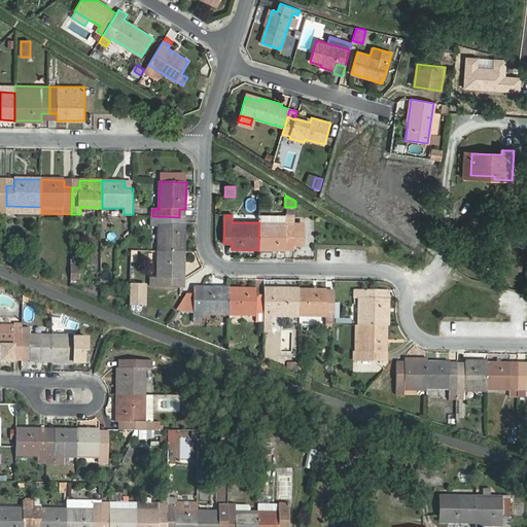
[(294,243),(294,245),(303,245),(303,222),(294,222),(294,216),(260,215),(260,222),(259,222),(258,250),(286,250),(286,248),(286,243),(294,243)]
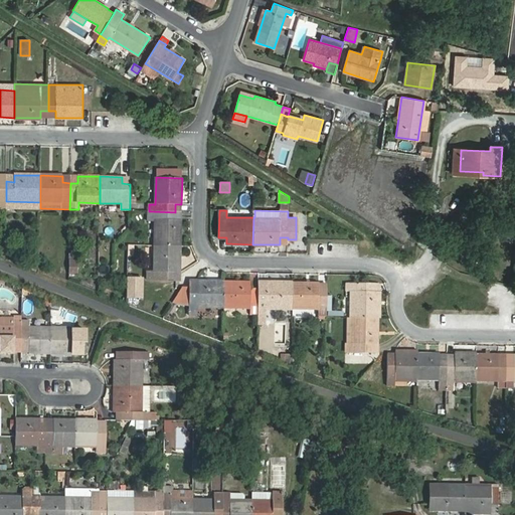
[(175,212),(149,211),(149,219),(155,219),(155,245),(181,245),(181,219),(175,219),(175,212)]
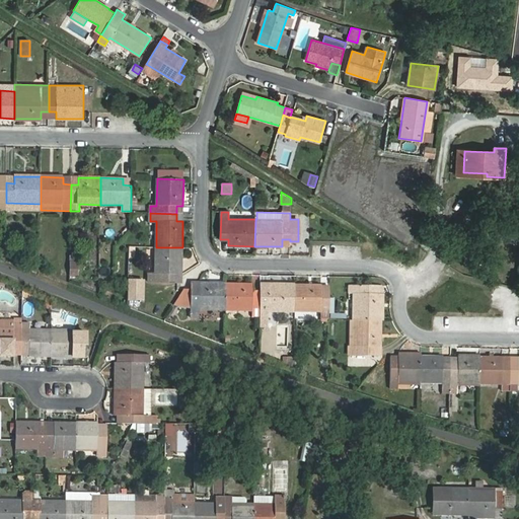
[(182,247),(156,247),(155,274),(149,274),(149,282),(176,282),(176,275),(182,275),(182,247)]
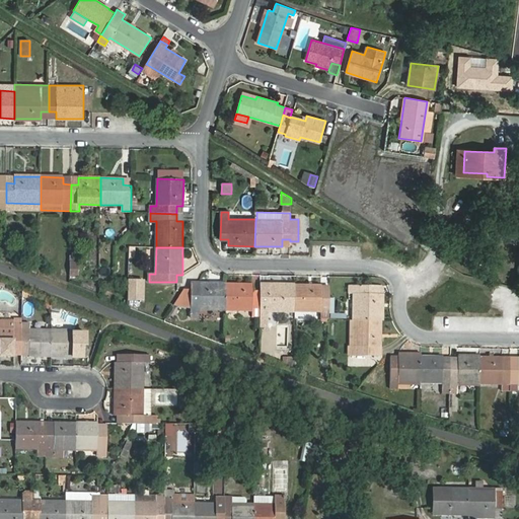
[(129,280),(129,300),(144,300),(144,280),(129,280)]
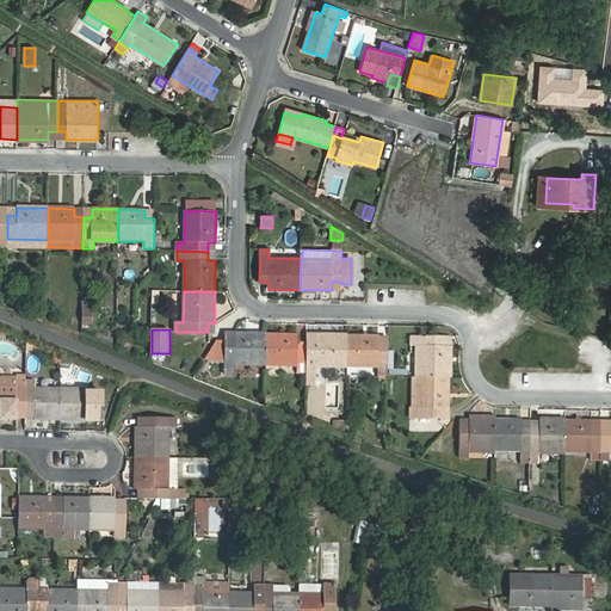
[(266,334),(235,333),(235,340),(224,340),(224,360),(224,375),(235,375),(235,365),(266,365),(266,334)]
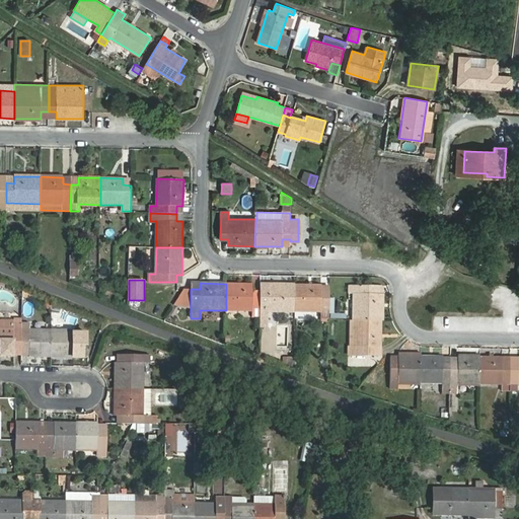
[(226,284),(226,310),(252,310),(252,317),(261,317),(261,291),(252,290),(253,284),(226,284)]
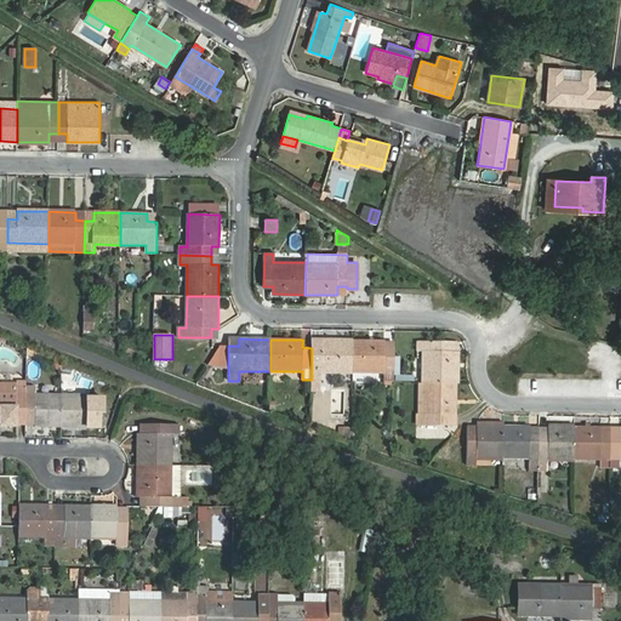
[(320,383),(320,380),(320,372),(353,372),(353,340),(322,340),(322,348),(312,348),(312,380),(312,382),(320,383)]
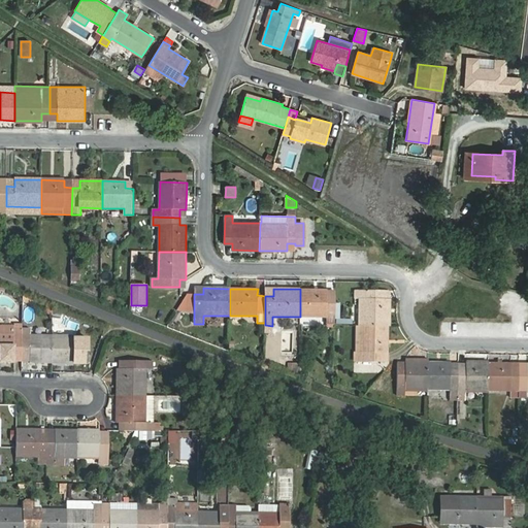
[(327,317),(327,323),(335,323),(335,296),(327,296),(327,290),(300,289),(300,317),(327,317)]
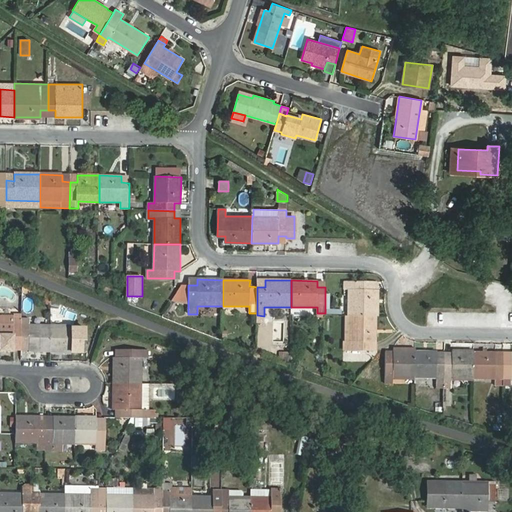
[(376,316),(377,290),(370,290),(370,282),(345,282),(345,289),(350,290),(350,316),(351,316),(376,316)]
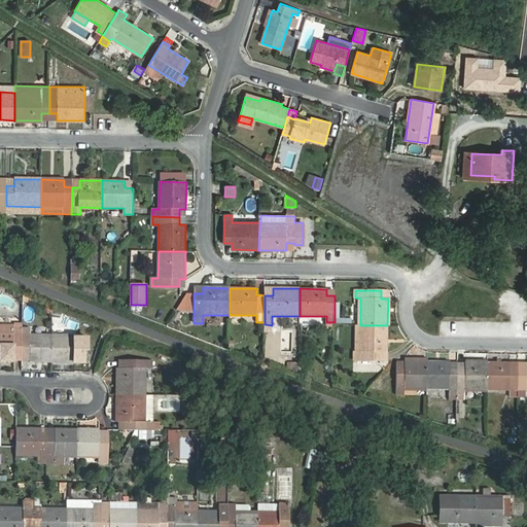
[(179,309),(187,311),(194,311),(194,293),(188,293),(179,309)]
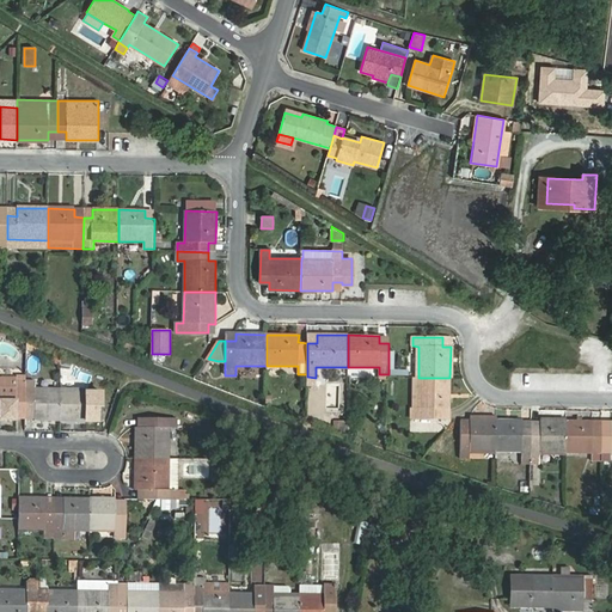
[(4,378),(0,377),(0,420),(17,420),(17,411),(25,411),(26,380),(17,380),(17,378),(14,378),(4,378)]
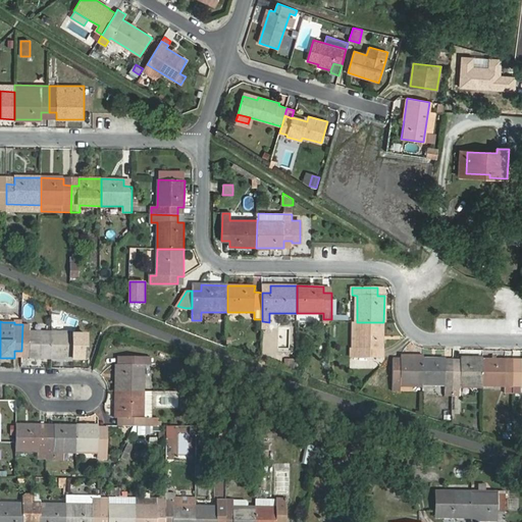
[(358,349),(353,349),(351,349),(351,357),(376,357),(376,349),(383,349),(383,322),(358,322),(358,349)]
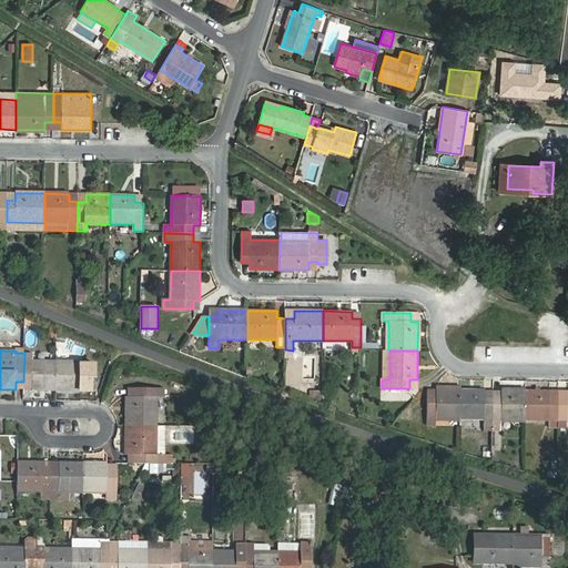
[(33,354),(24,353),(23,382),(32,383),(32,389),(57,391),(57,361),(33,361),(33,354)]
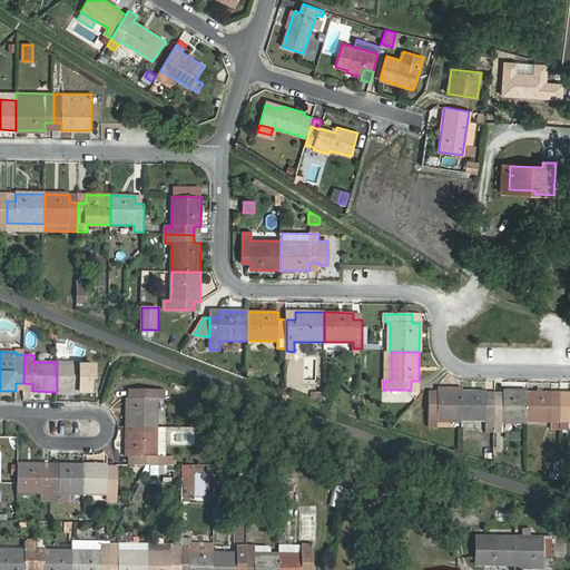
[(80,363),(57,362),(57,392),(80,392),(80,384),(89,385),(90,365),(80,364),(80,363)]
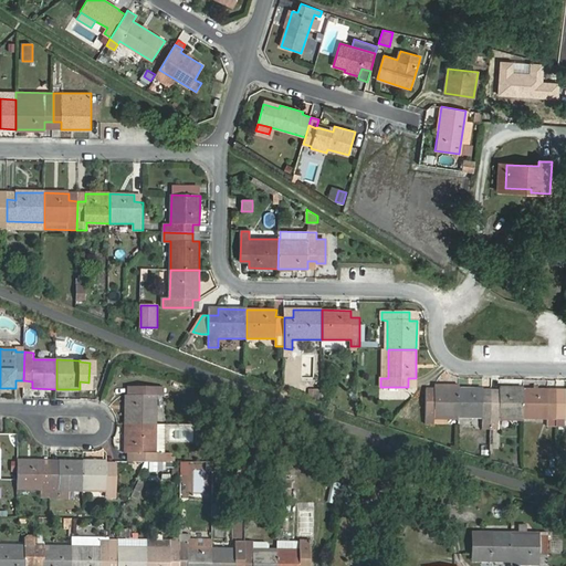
[(126,395),(126,425),(157,425),(157,396),(153,396),(154,387),(134,387),(134,395),(126,395)]
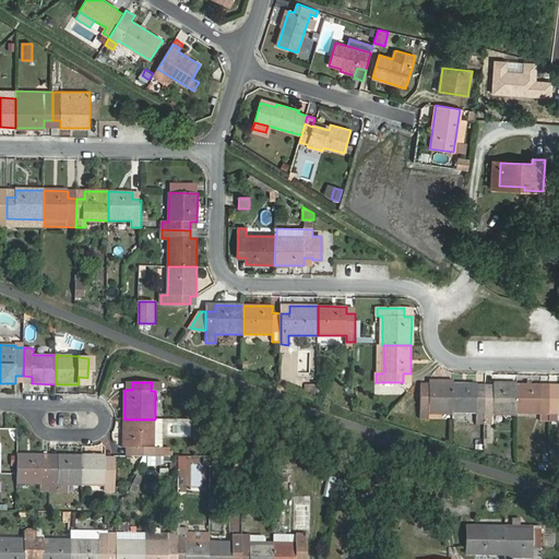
[(453,383),(429,383),(429,390),(420,390),(420,418),(429,418),(429,412),(453,413),(453,383)]
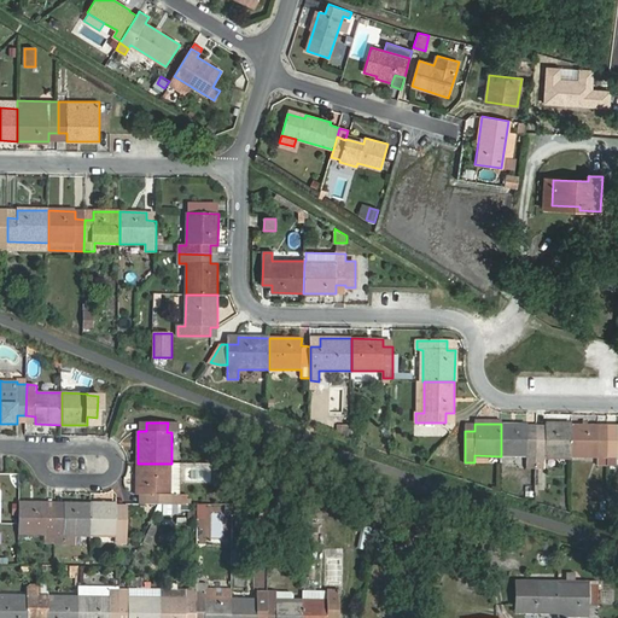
[(501,424),(501,456),(526,456),(526,464),(536,464),(536,433),(528,433),(528,425),(501,424)]
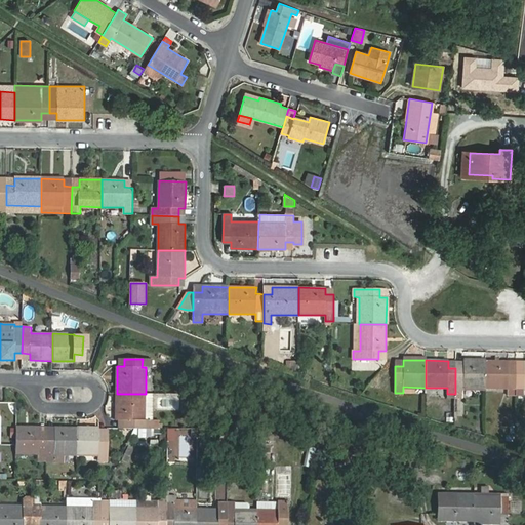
[(466,398),(466,388),(485,389),(486,361),(463,361),(463,368),(455,368),(455,394),(455,398),(466,398)]
